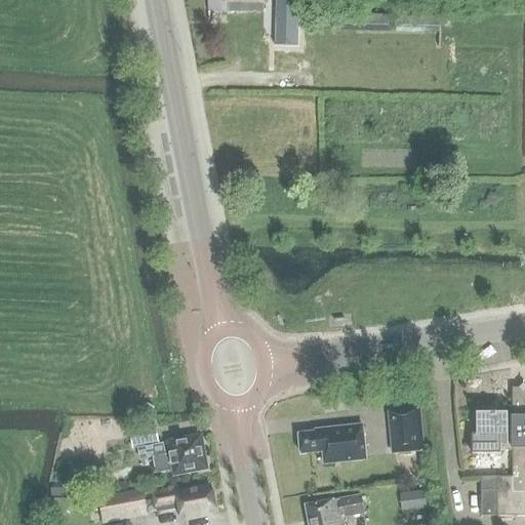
[(206,0),(208,21),(209,21),(209,12),(263,13),(263,0),(206,0)]
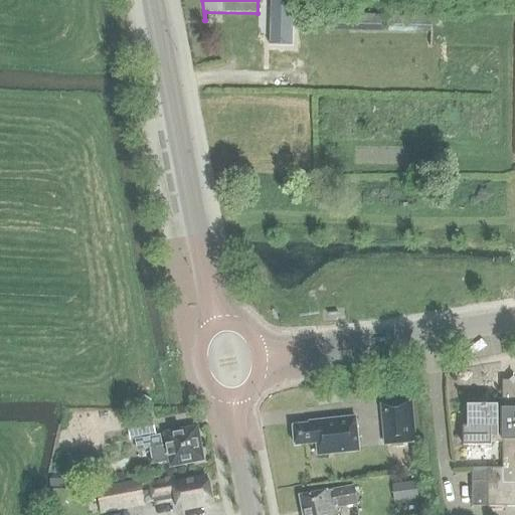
[(258,0),(270,1),(269,45),(291,46),(292,0),(258,0)]
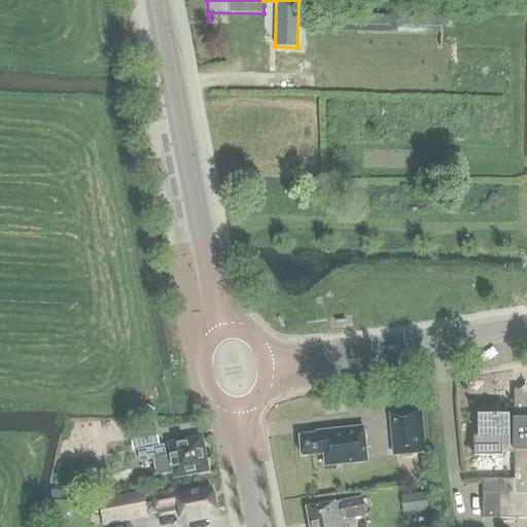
[(412,18),(411,32),(440,32),(440,18),(412,18)]
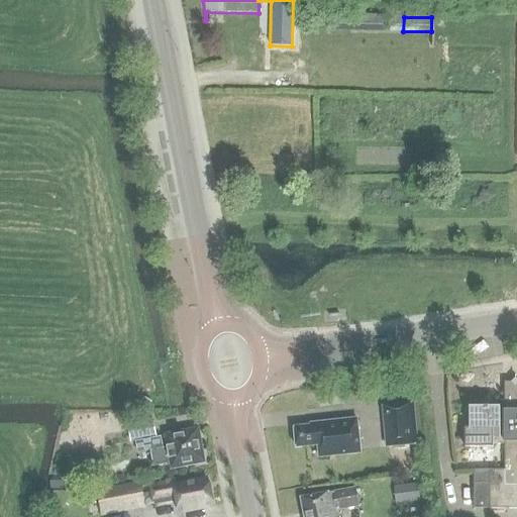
[(474,469),(474,508),(516,507),(516,386),(516,385),(516,383),(516,378),(505,388),(504,388),(504,410),(500,410),(500,406),(470,406),(470,427),(464,427),(464,446),(494,446),(494,443),(504,443),(505,469),(474,469)]
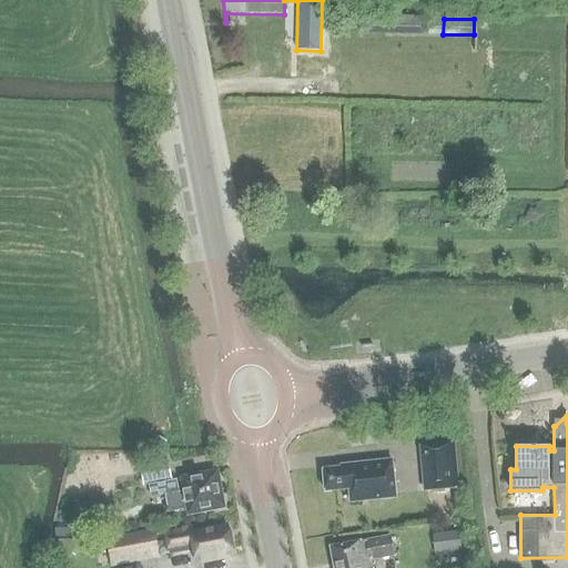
[(459,488),(455,444),(428,447),(433,492),(459,488)]
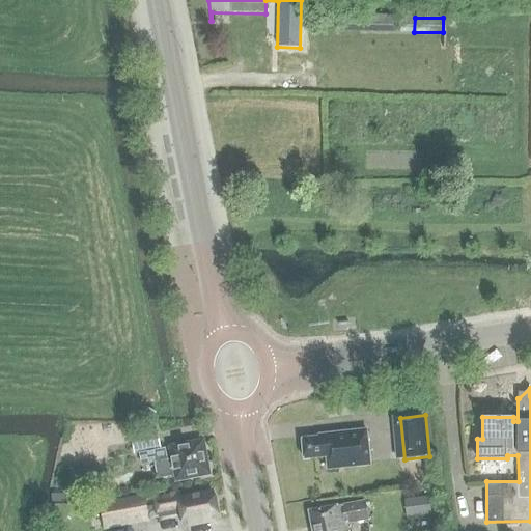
[(157,429),(130,435),(133,455),(160,449),(157,429)]
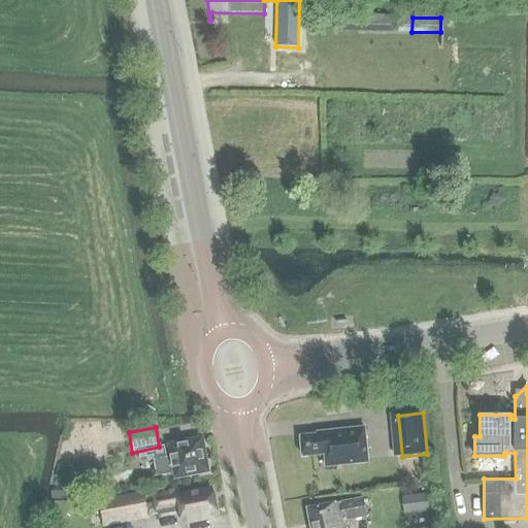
[(364,429),(334,432),(317,434),(318,436),(300,437),(302,458),(337,454),(338,466),(368,463),(364,429)]
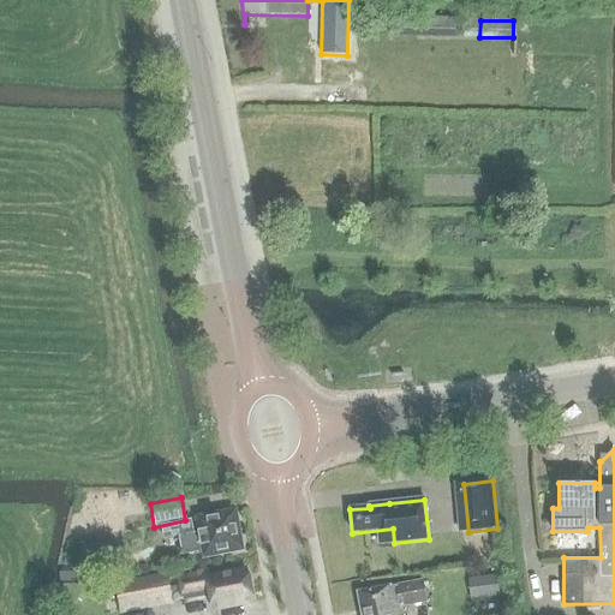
[(181,556),(204,551),(206,555),(244,548),(237,509),(198,517),(202,533),(197,535),(196,529),(193,530),(191,520),(160,526),(162,539),(177,537),(181,556)]
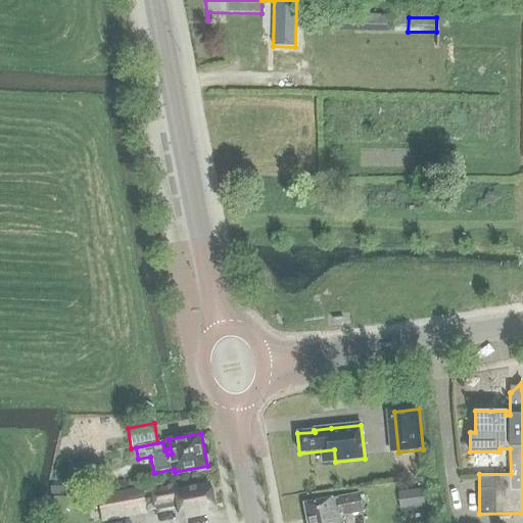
[(216,511),(210,483),(180,489),(179,484),(163,487),(163,484),(142,488),(142,490),(99,497),(103,518),(145,511),(143,494),(153,492),(156,509),(182,505),(184,517),(216,511)]
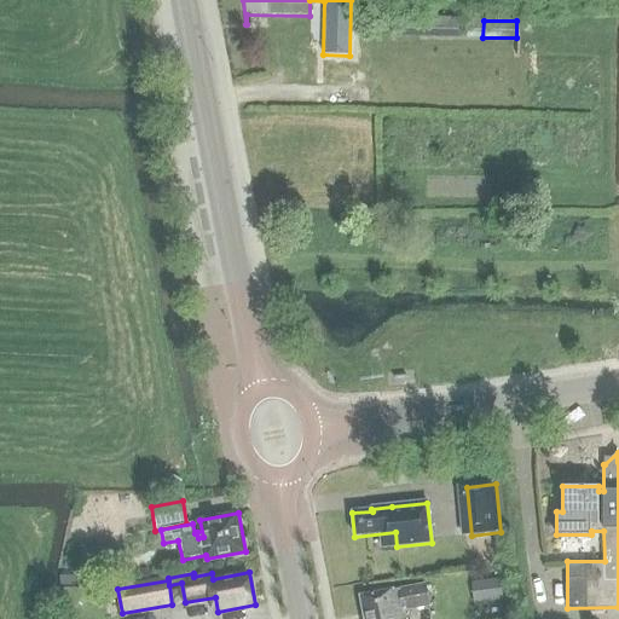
[(503,600),(499,579),(470,583),(473,605),(503,600)]
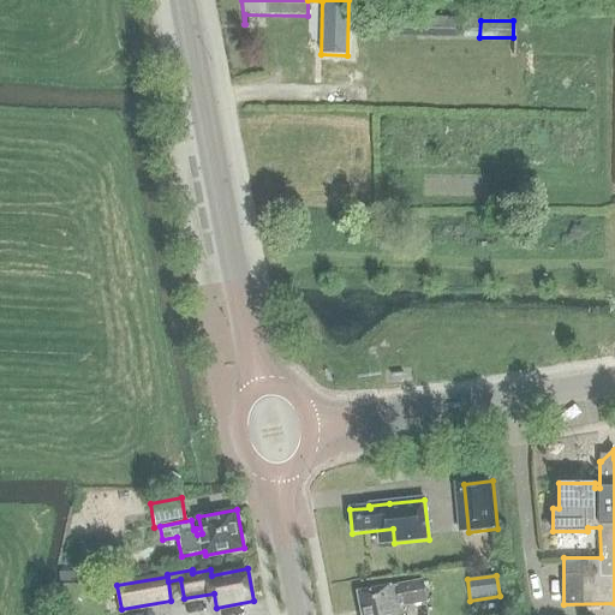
[(427,604),(423,583),(359,595),(363,614),(402,614),(402,609),(427,604)]
